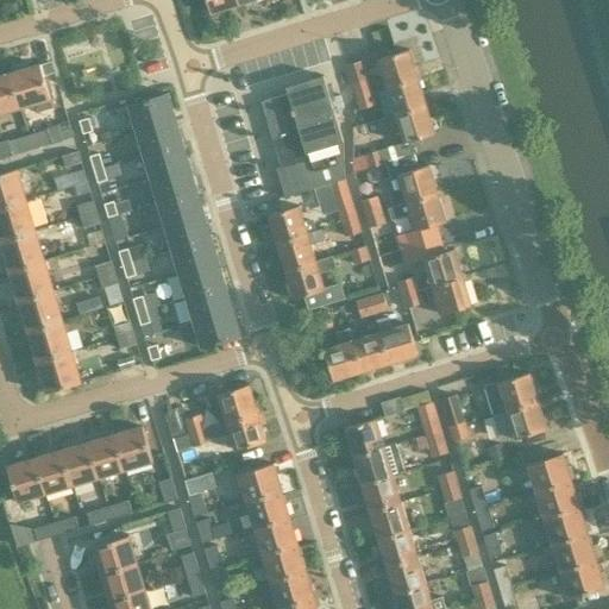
[(238,0),(207,0),(212,14),(240,5),(238,0)]
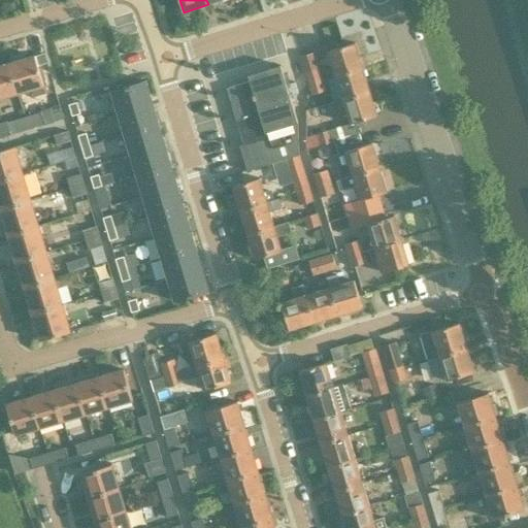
[(336,76),(363,68),(355,43),(329,52),(336,76)]
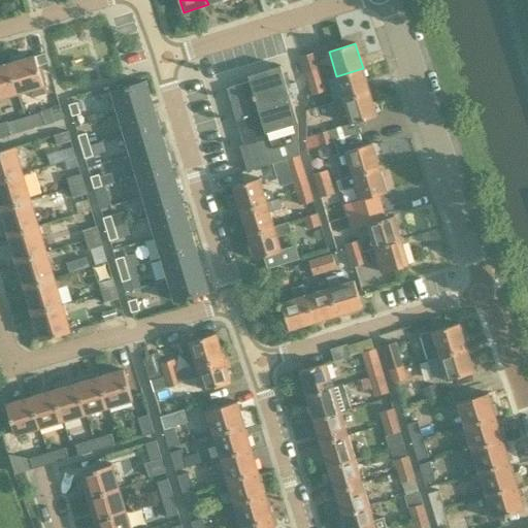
[(309,85),(323,80),(314,53),(301,57),(309,85)]
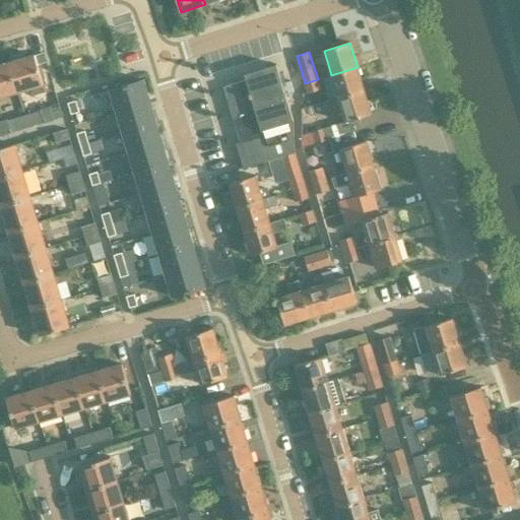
[(46,63),(43,53),(35,56),(38,65),(46,63)]
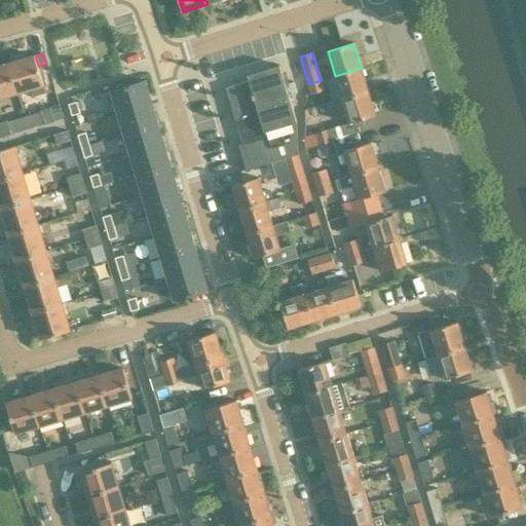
[(8,64),(17,94),(44,85),(35,55),(8,64)]
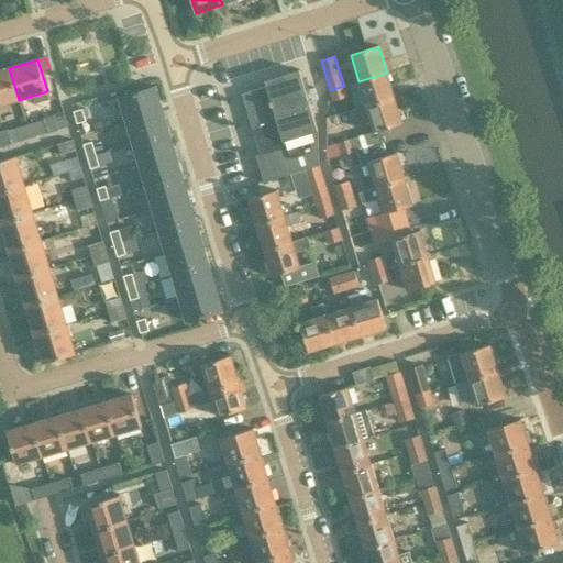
[(0,70),(0,106),(19,100),(9,68),(0,70)]
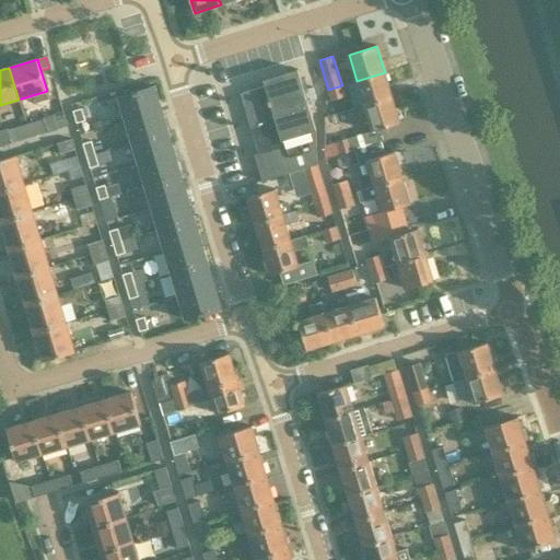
[(316,165),(317,141),(314,130),(316,129),(298,69),(264,79),(266,85),(241,93),(259,153),(255,154),(263,181),(294,172),(304,168),(316,165)]
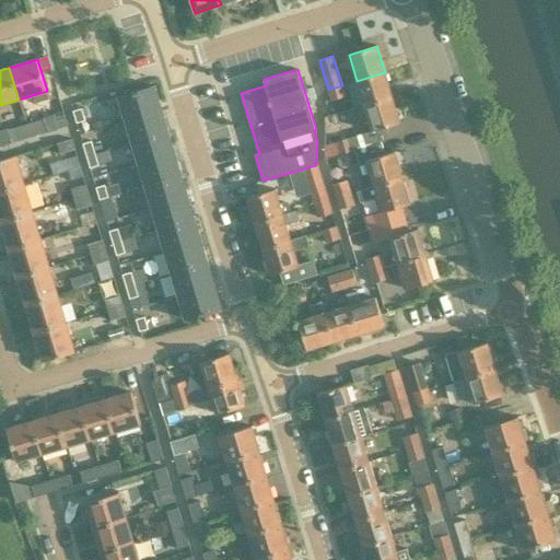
[(385,72),(357,81),(364,105),(393,96),(385,72)]
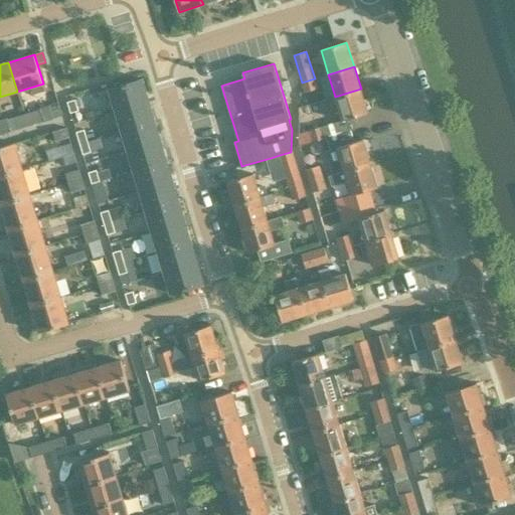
[(318,89),(315,78),(302,82),(306,93),(318,89)]
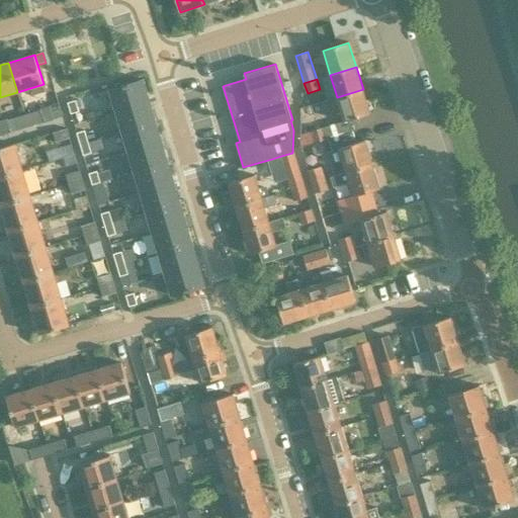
[(112,90),(118,111),(150,102),(144,81),(112,90)]
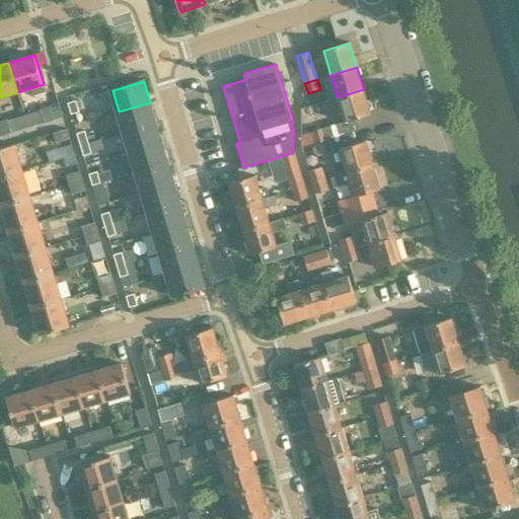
[(338,97),(323,102),(327,112),(341,107),(346,122),(351,120),(371,113),(364,89),(338,97)]
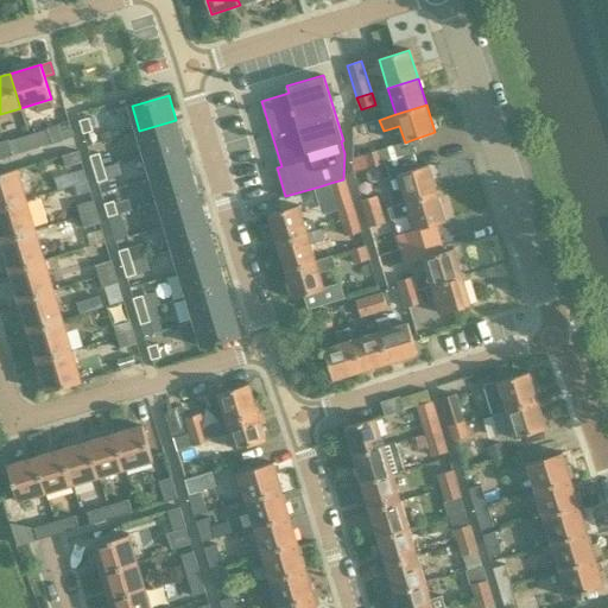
[(89,118),(80,120),(83,133),(92,131),(93,131),(89,118)]
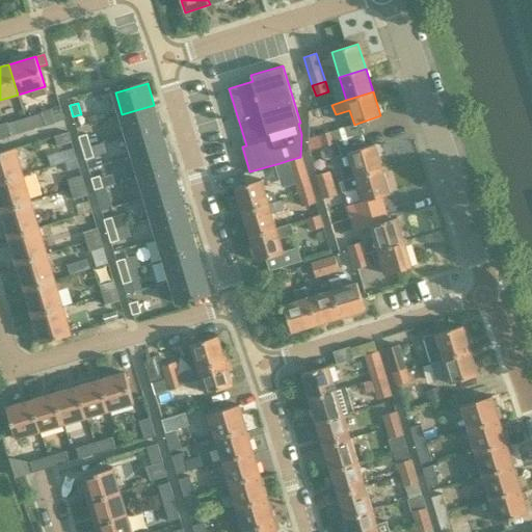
[(122,114),(128,135),(160,126),(154,105),(122,114)]
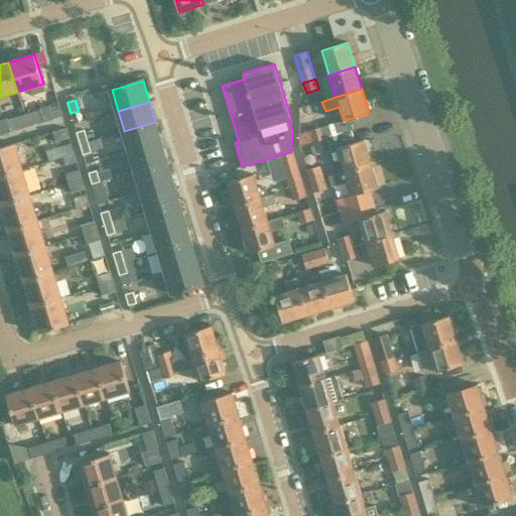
[(43,122),(53,119),(49,106),(39,109),(40,110),(43,122)]
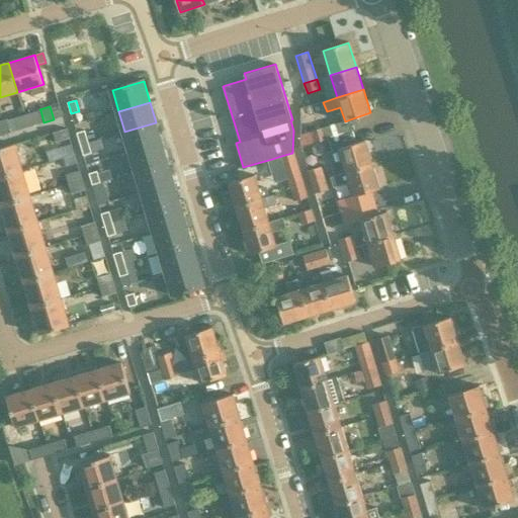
[(40,110),(24,115),(27,127),(44,122),(40,110)]
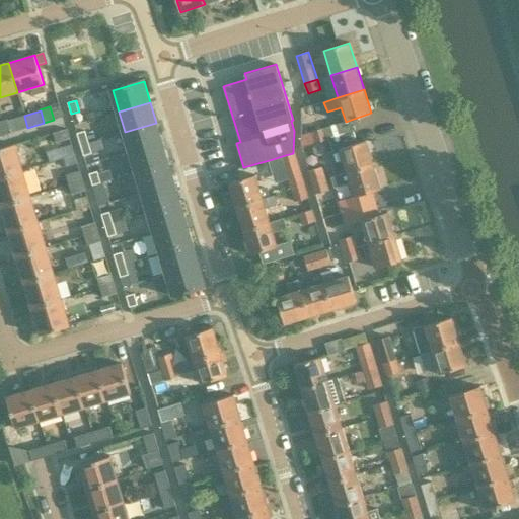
[(8,120),(0,121),(0,130),(1,136),(11,133),(8,121),(8,120)]
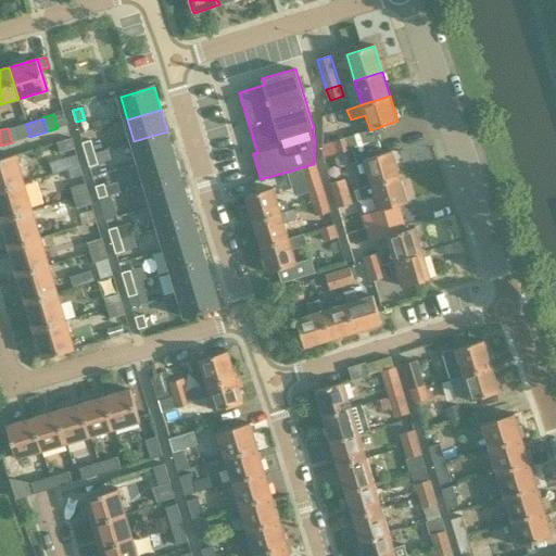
[(376,128),(370,130),(335,141),(339,153),(353,149),(379,141),(376,128)]
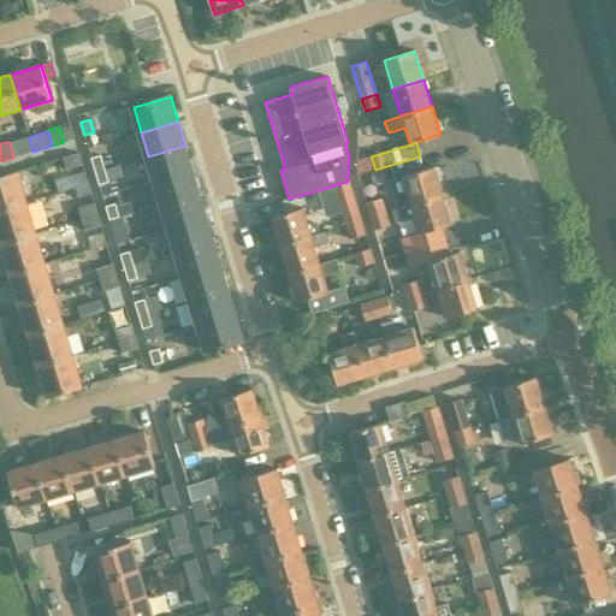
[(148,157),(155,181),(193,170),(185,146),(148,157)]
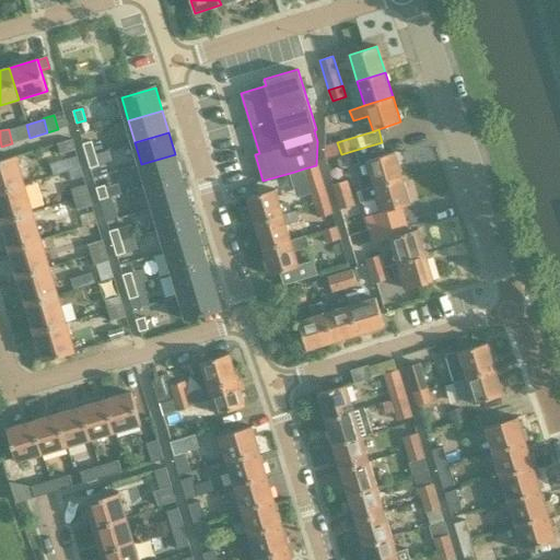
[(60,154),(74,149),(71,139),(57,143),(60,154)]
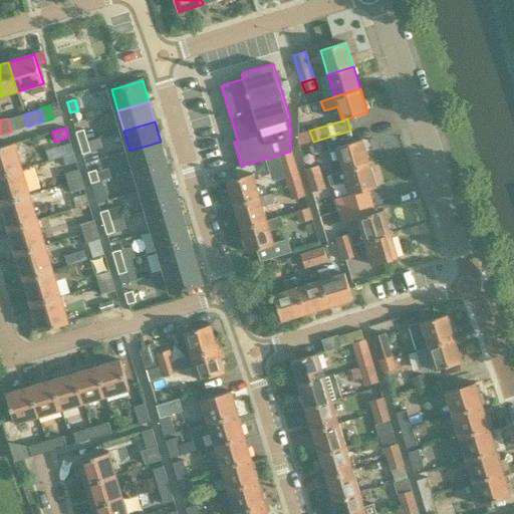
[(84,130),(76,133),(79,144),(87,141),(84,130)]
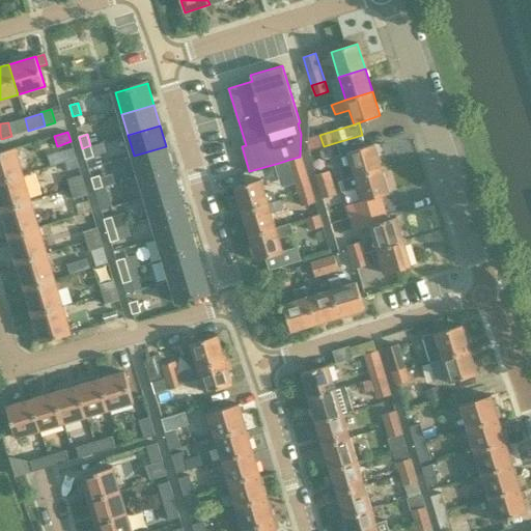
[(362,135),(337,142),(340,155),(347,152),(352,166),(339,170),(342,180),(382,168),(374,144),(366,146),(362,135)]
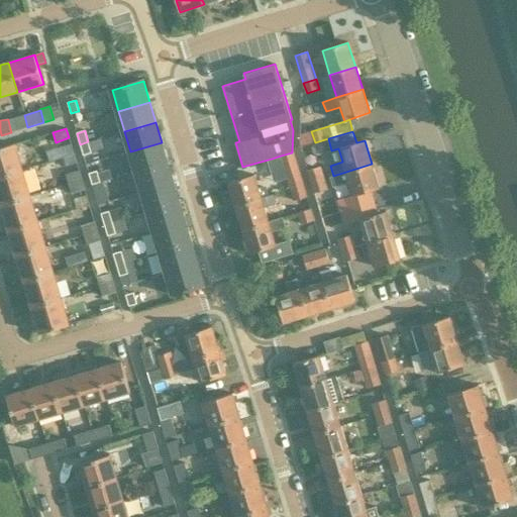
[(88,141),(80,144),(83,154),(91,152),(88,141)]
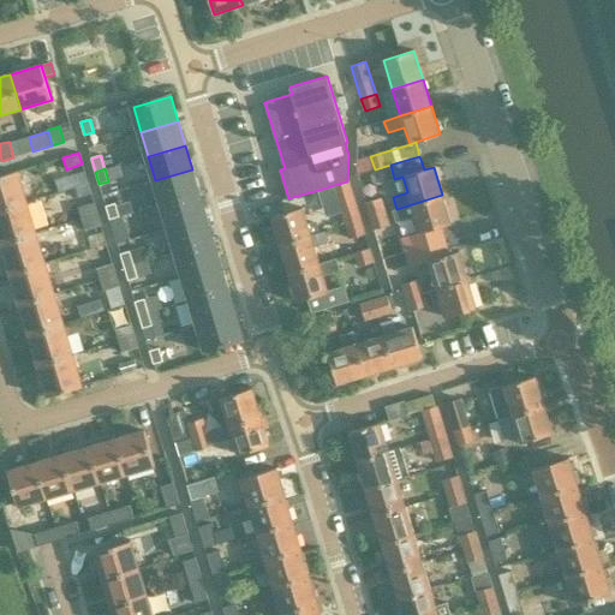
[(155,180),(161,204),(199,193),(192,169),(155,180)]
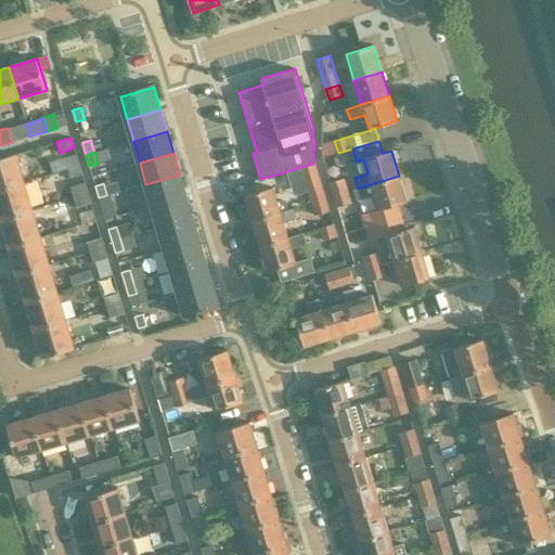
[(0,158),(0,189),(24,182),(16,154),(0,158)]
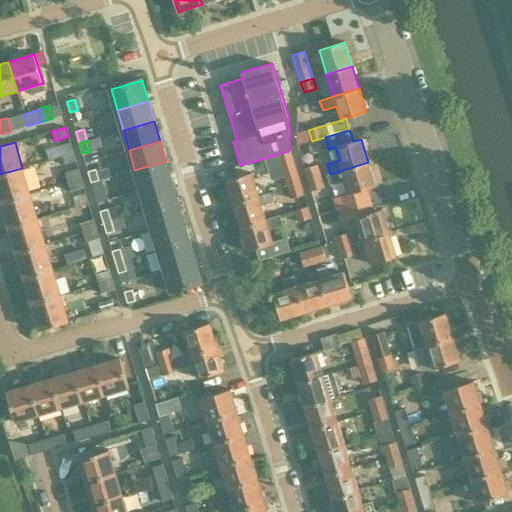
[(289,151),(278,154),(285,177),(297,172),(290,150),(289,151)]
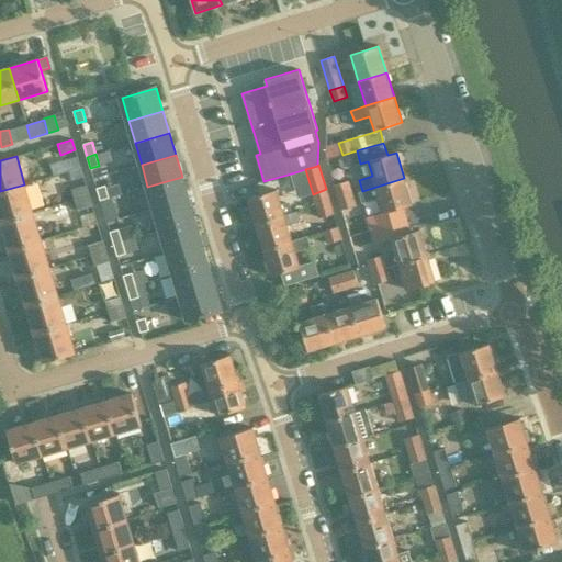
[(147,187),(154,209),(189,199),(182,177),(147,187)]
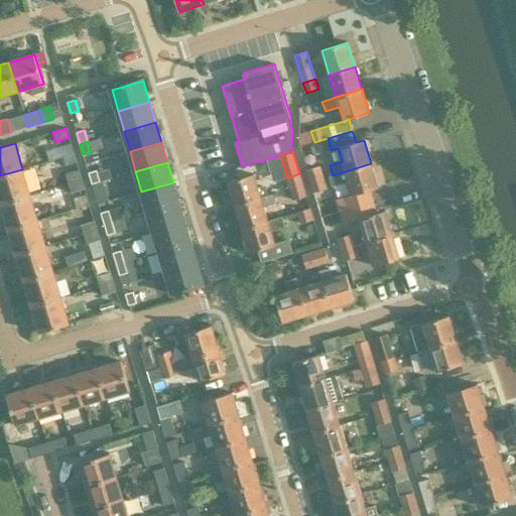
[(333,175),(329,176),(332,186),(348,181),(352,194),(371,188),(378,185),(371,163),(333,175)]
